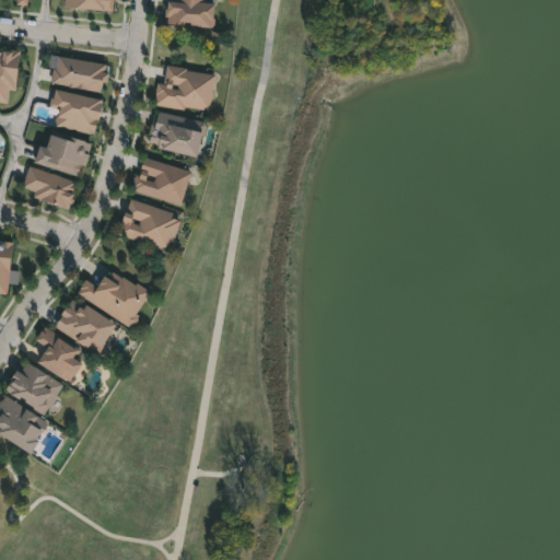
[(115,0),(115,10),(65,8),(65,0),(115,0)]
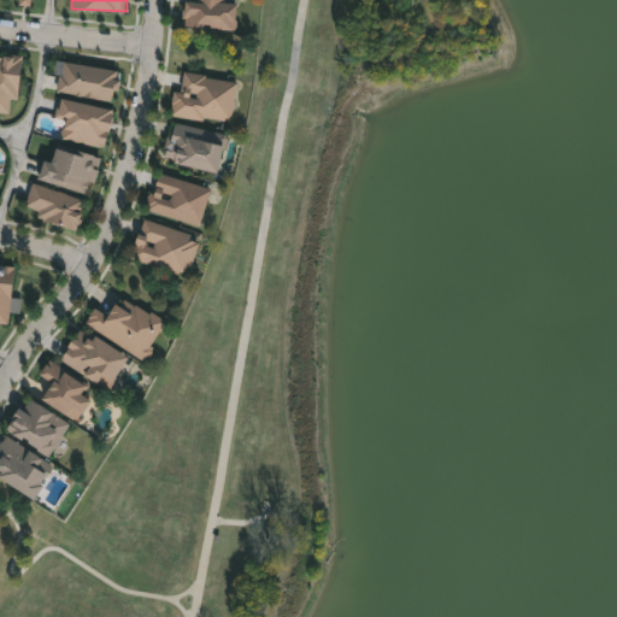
[(227,0),(227,4),(236,4),(235,21),(239,21),(238,31),(183,27),(183,19),(182,19),(183,3),(191,4),(191,0),(227,0)]
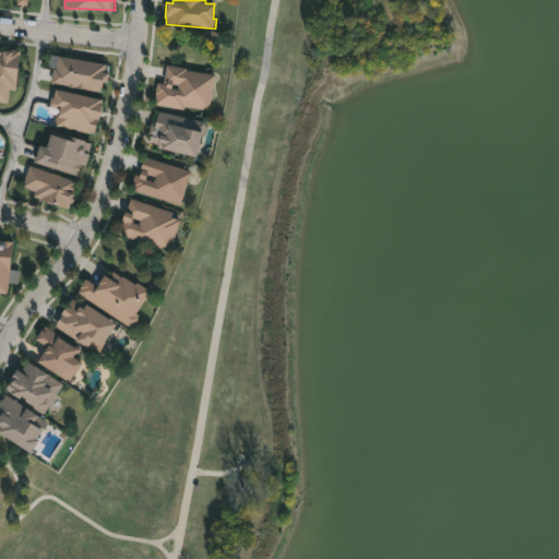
[(21,51),(16,92),(10,91),(9,105),(0,103),(0,52),(1,52),(1,51),(11,52),(11,50),(21,51)]
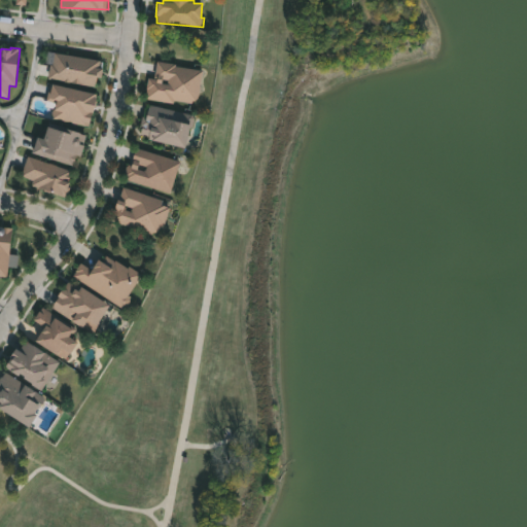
[(101,61),(99,68),(102,69),(101,79),(99,79),(97,88),(47,79),(50,65),(54,66),(55,54),(101,61)]
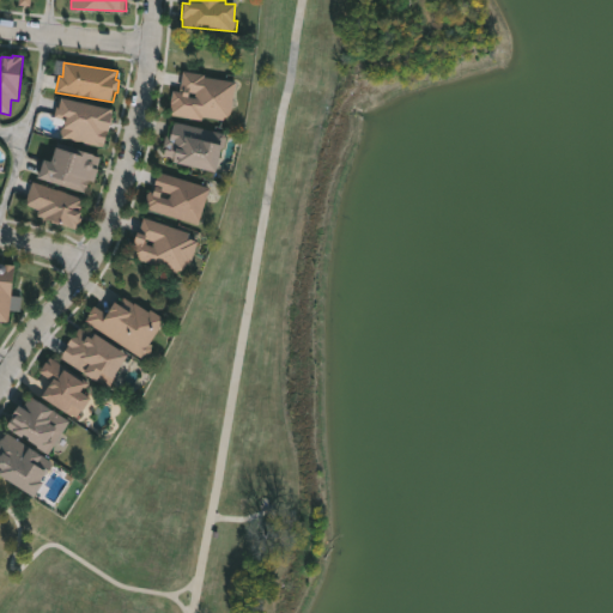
[(174,115),(170,102),(173,90),(180,91),(183,71),(236,80),(229,116),(223,120),(202,116),(201,120),(174,115)]
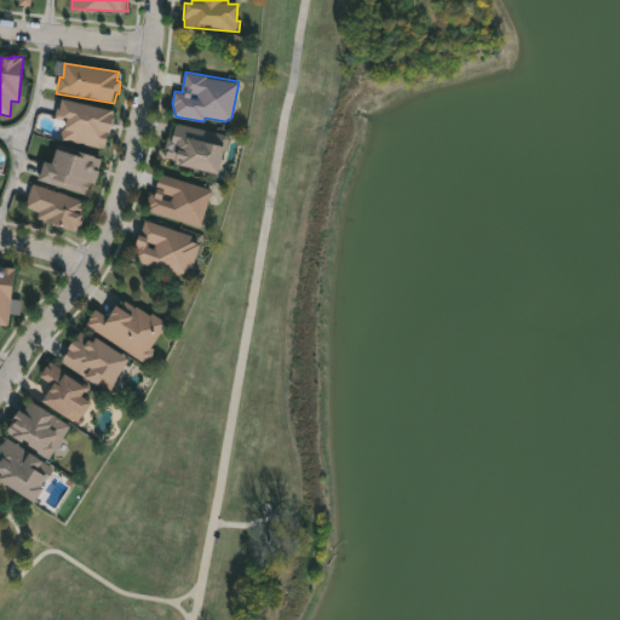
[(112,115),(104,150),(62,142),(65,122),(53,120),(58,99),(110,112),(109,115),(112,115)]
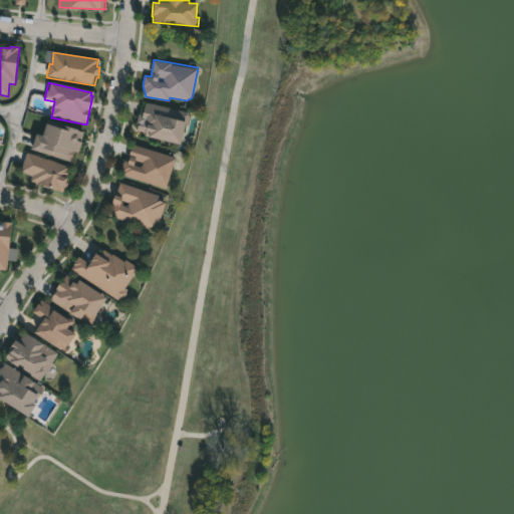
[(191,114),(188,124),(184,123),(180,143),(145,135),(145,132),(137,130),(139,122),(137,122),(139,112),(143,113),(146,101),(189,111),(189,113),(191,114)]
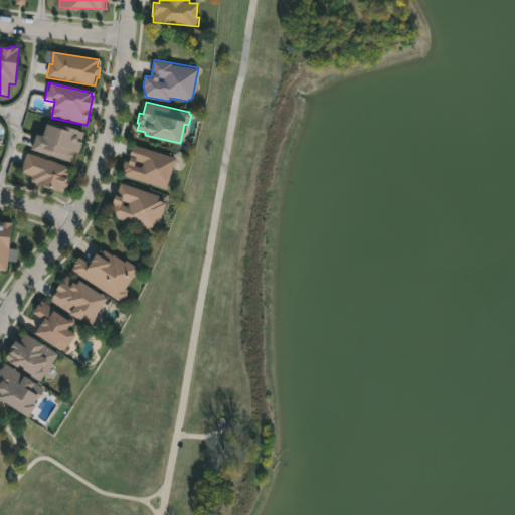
[(45,124),(83,134),(78,154),(75,153),(72,163),(29,152),(34,135),(41,137),(45,124)]
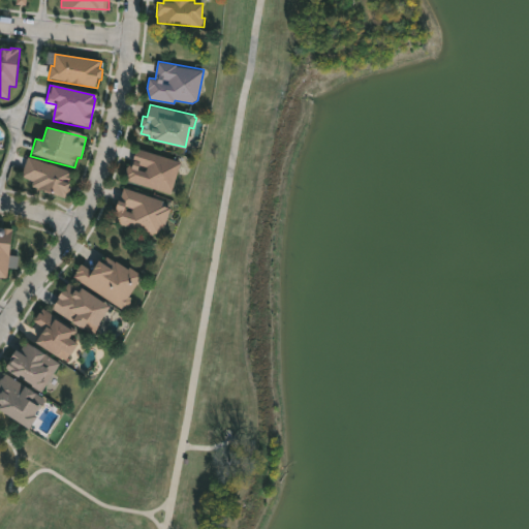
[(184,163),(174,195),(126,181),(127,177),(125,176),(128,165),(132,166),(137,149),(184,163)]
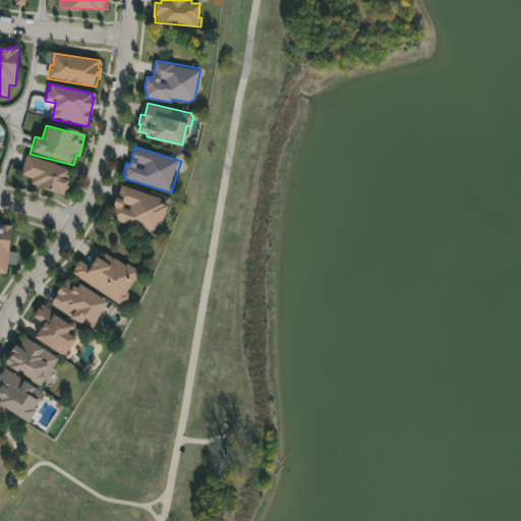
[(70,185),(67,195),(32,184),(34,179),(22,175),(29,156),(73,170),(68,185),(70,185)]
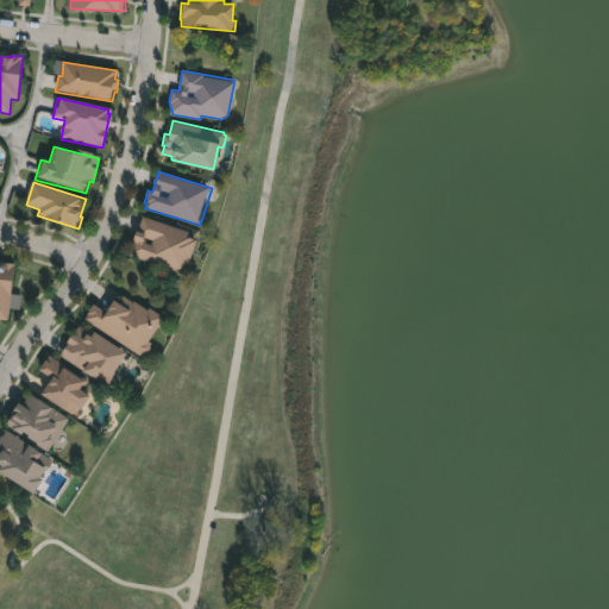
[(130,256),(140,217),(198,233),(186,272),(130,256)]
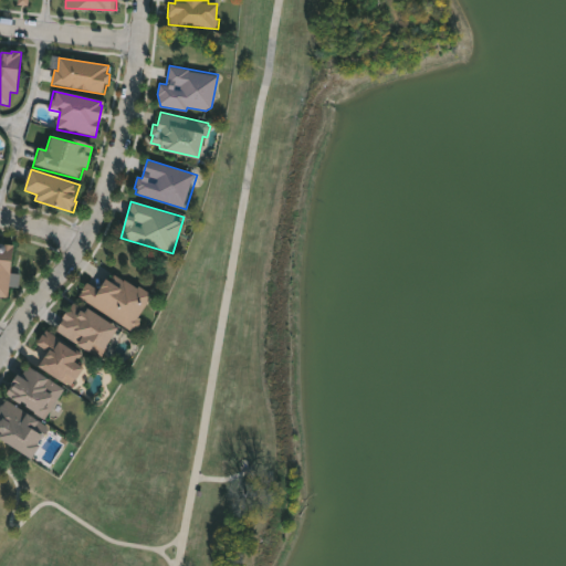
[(0,244),(13,247),(7,300),(0,299),(0,244)]
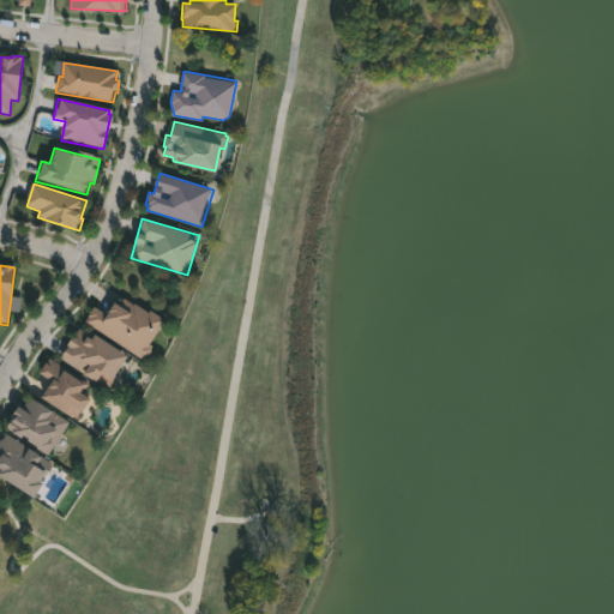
[(166,314),(162,323),(150,342),(152,344),(151,353),(144,359),(85,320),(94,306),(107,313),(114,300),(120,304),(125,298),(149,311),(151,308),(166,314)]
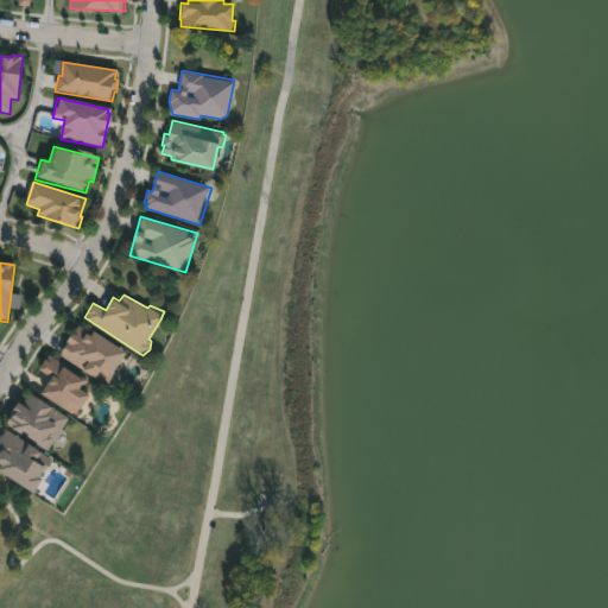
[(78,325),(94,328),(126,350),(113,371),(115,373),(107,384),(59,353),(67,342),(67,340),(71,333),(75,331),(78,325)]
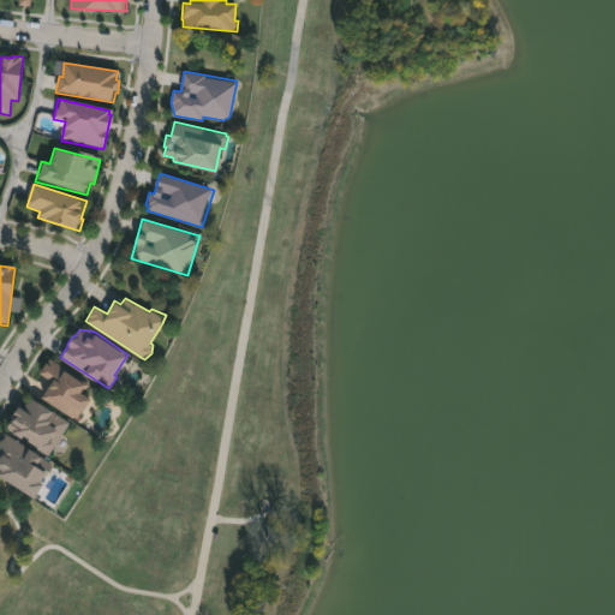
[(51,358),(89,383),(83,392),(90,395),(75,419),(41,395),(51,381),(39,374),(46,362),(51,358)]
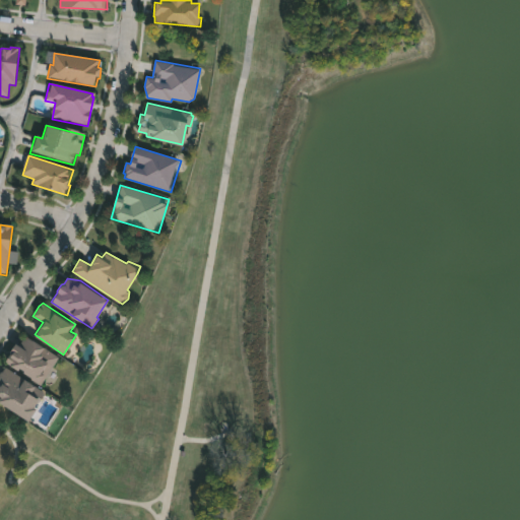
[(25,334),(59,356),(41,385),(21,373),(22,371),(18,368),(17,370),(4,361),(9,350),(15,342),(19,344),(25,334)]
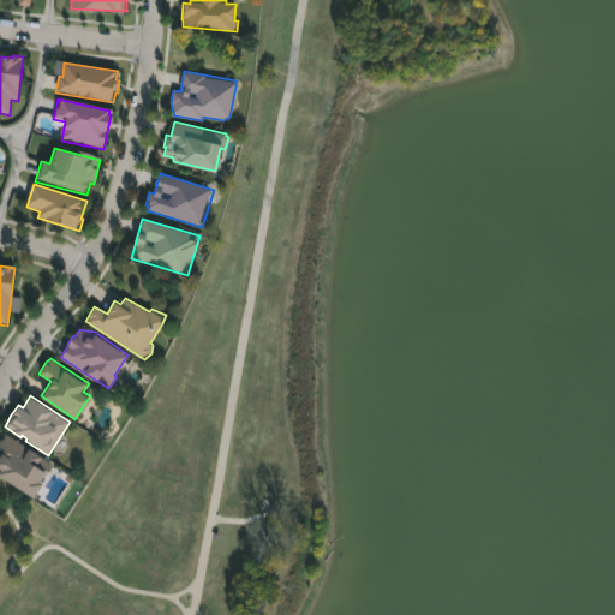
[(0,439),(5,433),(53,463),(46,476),(43,475),(40,479),(42,481),(35,491),(30,493),(0,473),(0,439)]
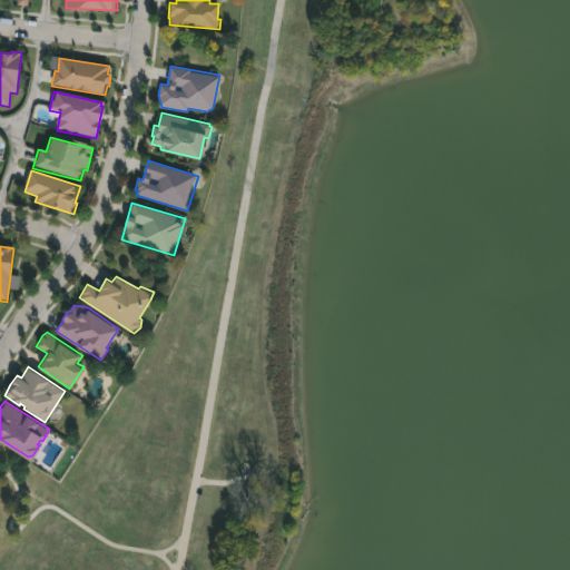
All buildings are outlined.
